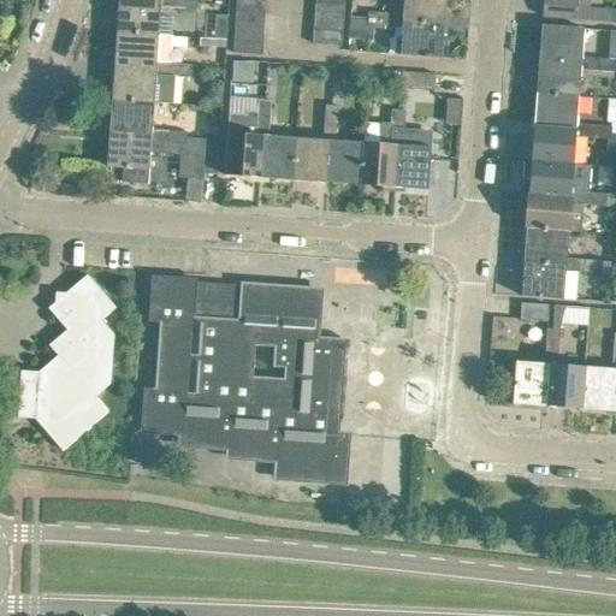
[(159,35),(161,9),(178,10),(179,0),(161,0),(161,1),(140,0),(119,0),(117,33),(159,35)]
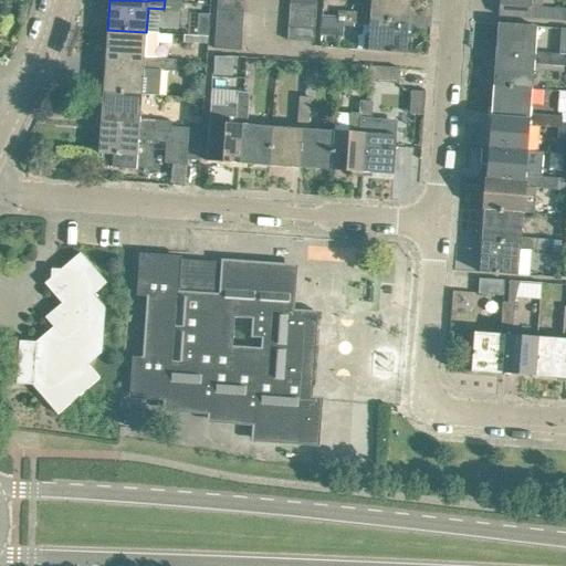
[(180,0),(165,0),(164,9),(180,10),(180,0)]
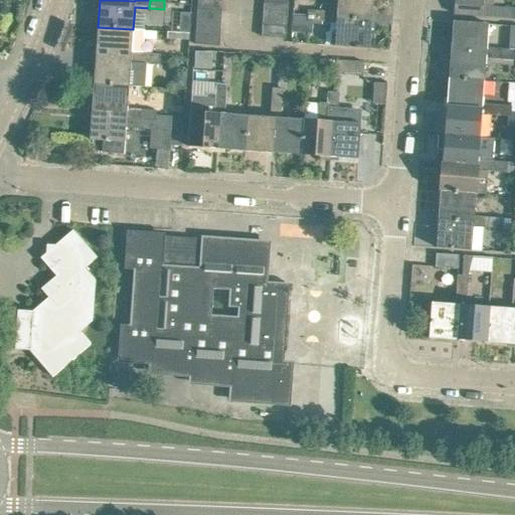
[(221,12),(222,1),(212,0),(197,0),(197,10),(221,12)]
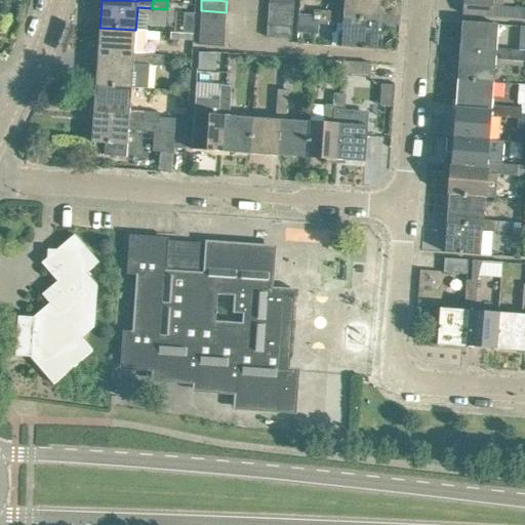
[(379,22),(380,0),(344,0),(344,13),(328,12),(328,23),(344,24),(342,18),(379,22)]
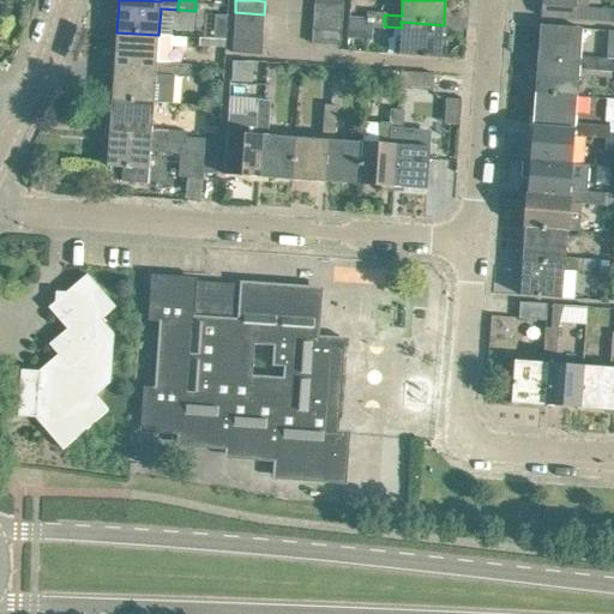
[(576,0),(541,0),(541,17),(576,19),(576,8),(576,0)]
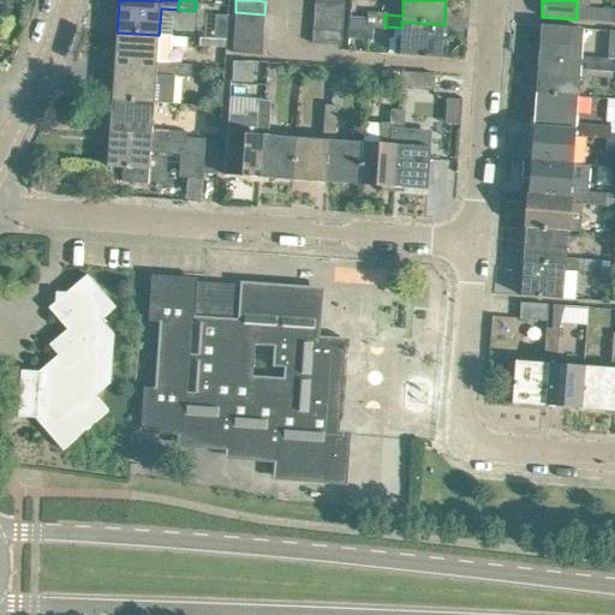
[(344,18),(345,4),(316,1),(315,17),(344,18)]
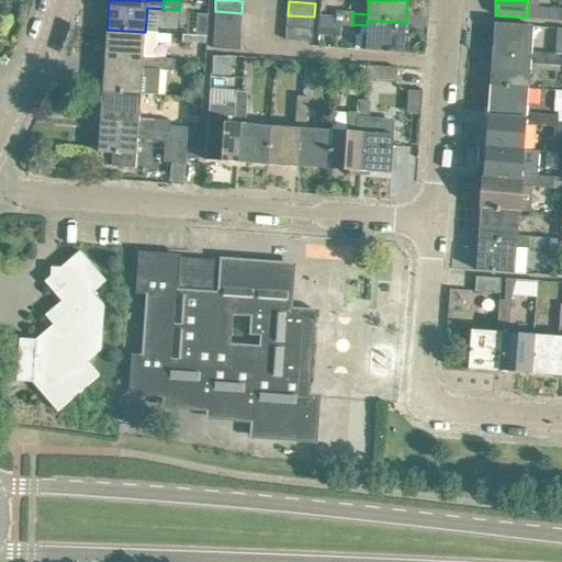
[(558,20),(558,10),(527,8),(527,18),(558,20)]
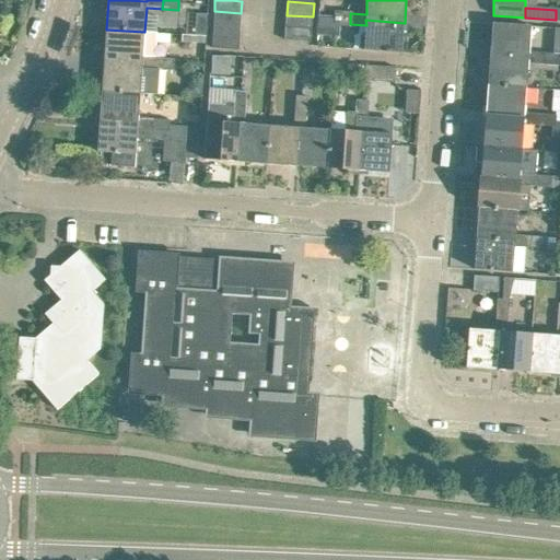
[(241,24),(241,13),(214,11),(214,23),(241,24)]
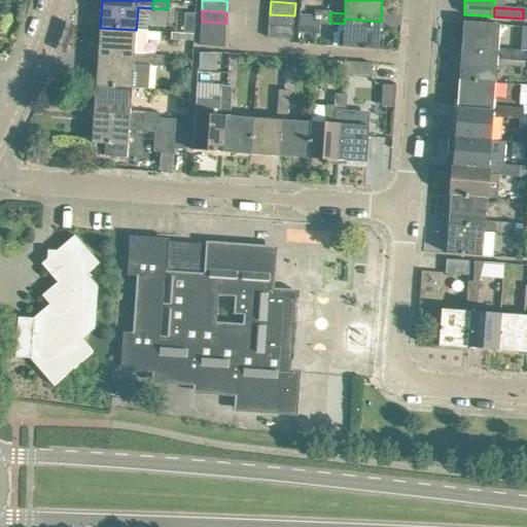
[(316,33),(317,22),(329,23),(329,12),(315,11),(314,16),(300,15),(299,32),(316,33)]
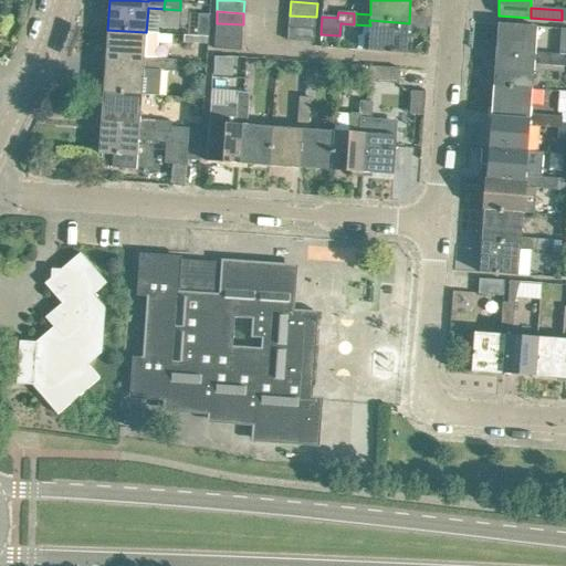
[(210,16),(199,14),(198,37),(208,37),(210,16)]
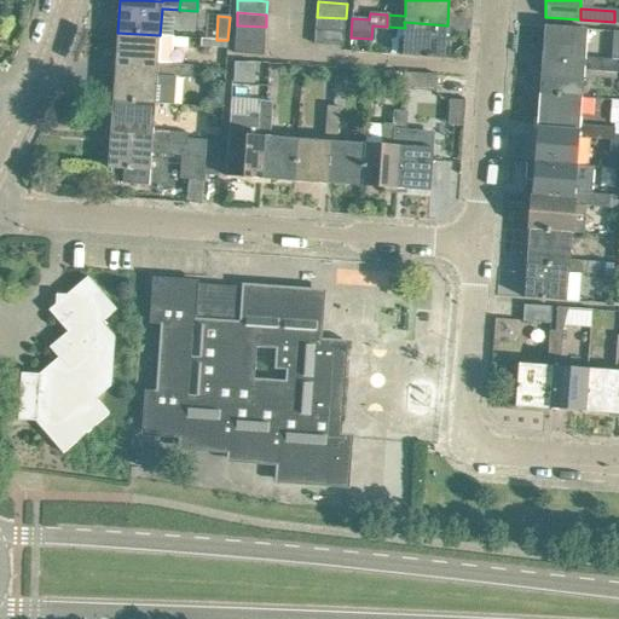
[(345,33),(345,23),(346,18),(317,17),(316,30),(345,33)]
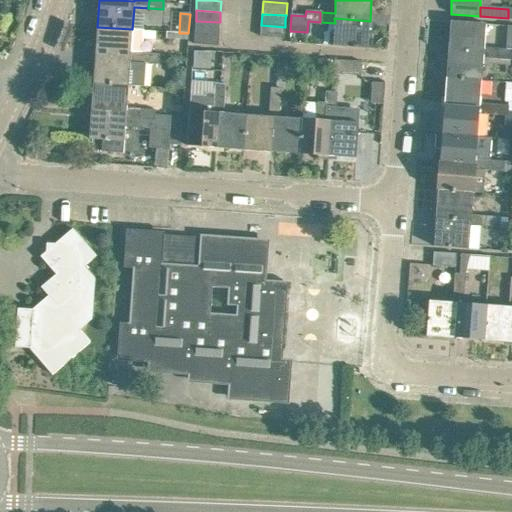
[(368,49),(370,21),(334,18),(335,23),(334,31),(329,35),(329,46),(368,49)]
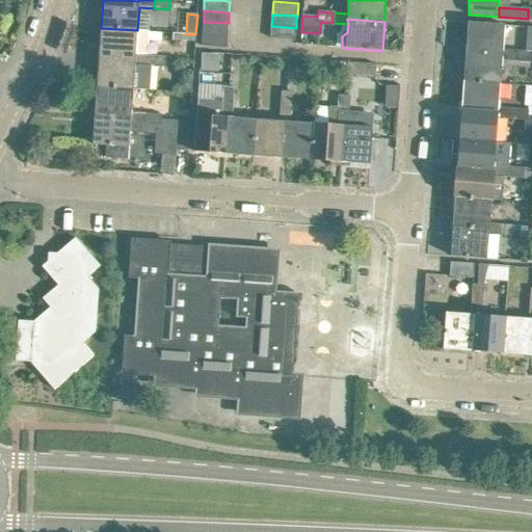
[(228,35),(229,23),(204,22),(203,33),(228,35)]
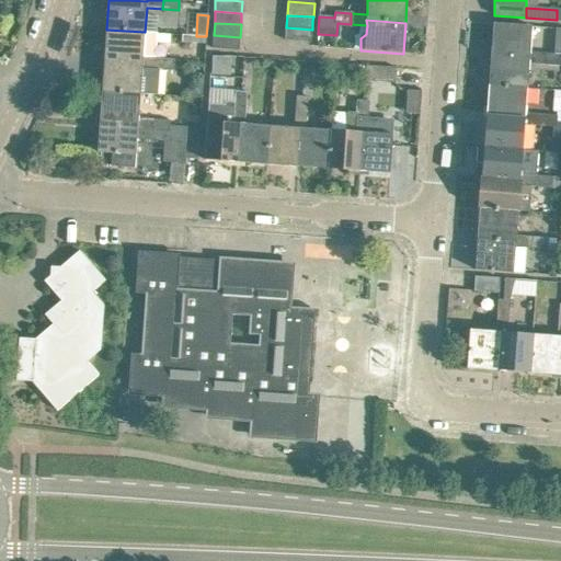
[(529,52),(531,26),(493,24),(491,55),(529,58),(529,52)]
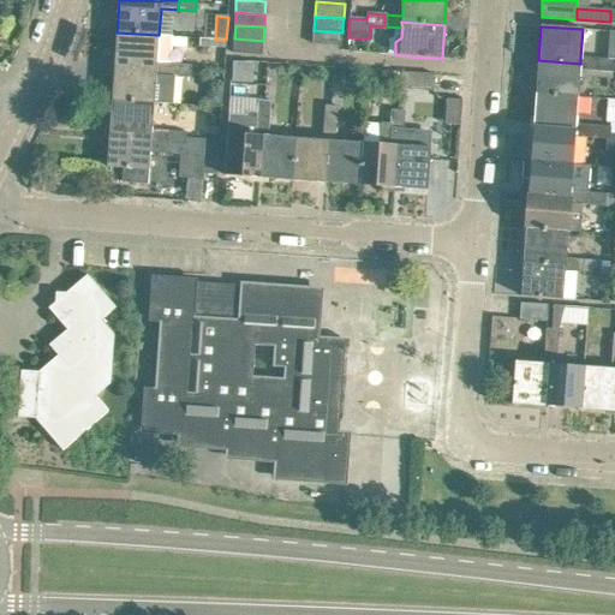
[(341,47),(342,33),(314,30),(312,45),(341,47)]
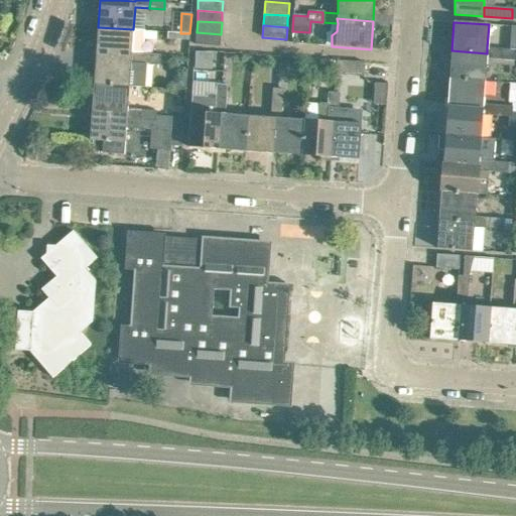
[(144,30),(133,29),(98,27),(96,55),(131,57),(132,51),(142,52),(144,30)]
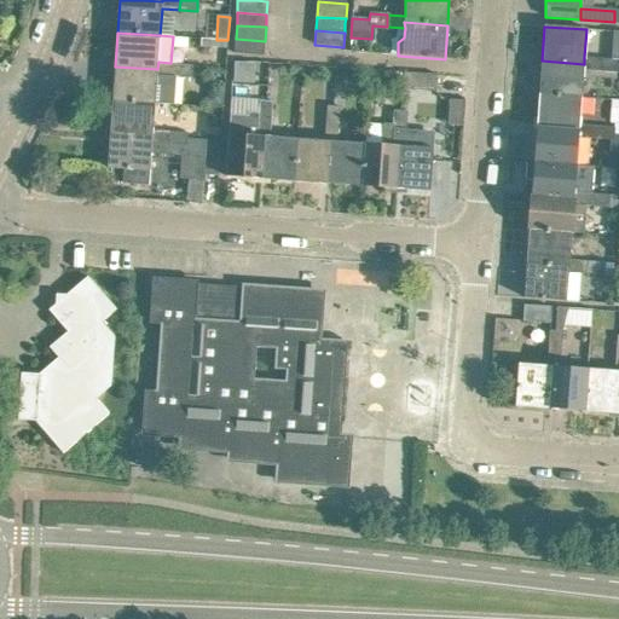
[(201,39),(201,47),(227,48),(227,40),(217,40),(201,39)]
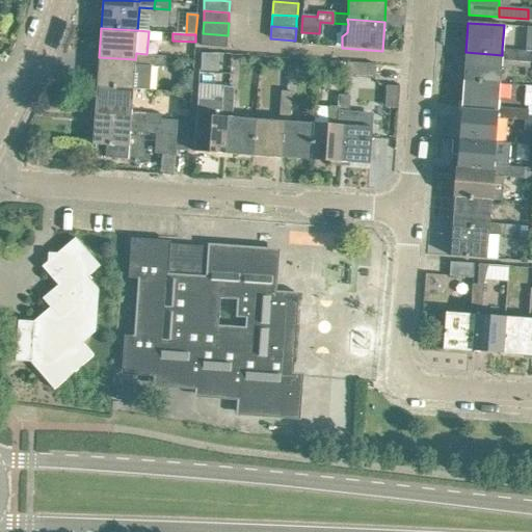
[(227,48),(228,35),(203,33),(202,46),(227,48)]
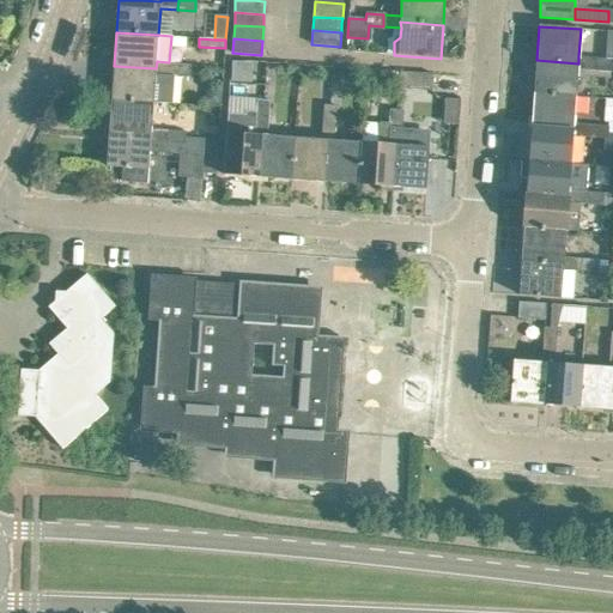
[(575,96),(577,68),(595,70),(596,58),(578,56),(578,64),(536,60),(534,93),(575,96)]
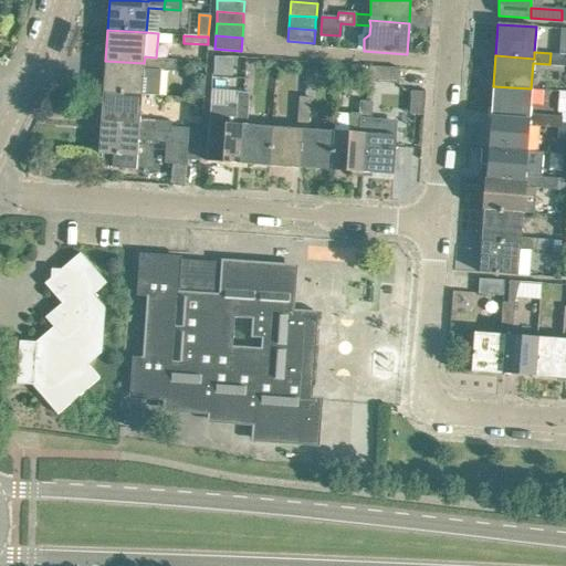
[(565,65),(565,63),(565,54),(551,53),(549,64),(565,65)]
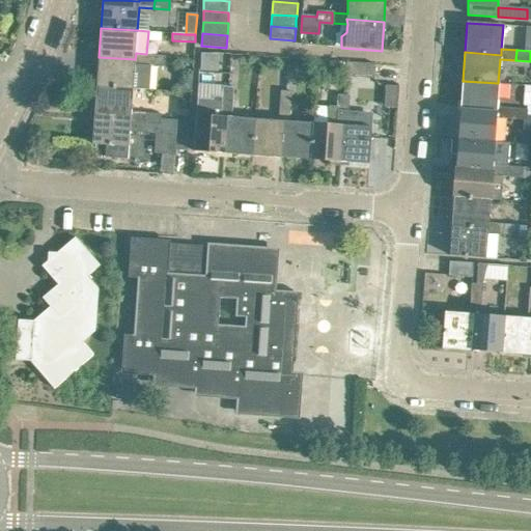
[(149,89),(151,66),(149,65),(151,55),(146,54),(136,53),(135,59),(99,57),(96,86),(133,88),(149,89)]
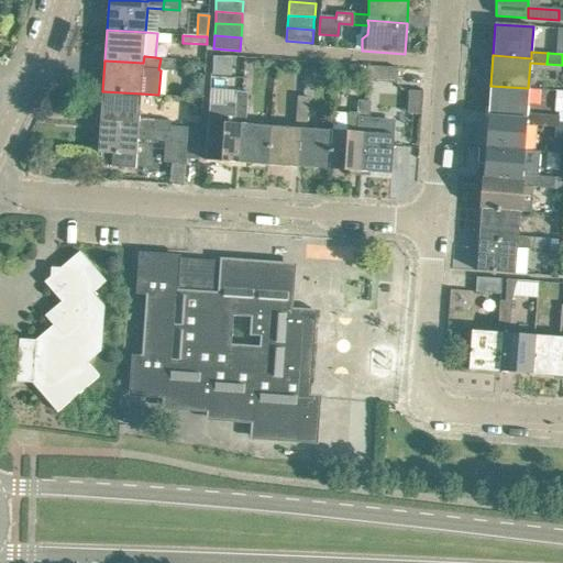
[(214,56),(213,75),(232,75),(232,57),(214,56)]
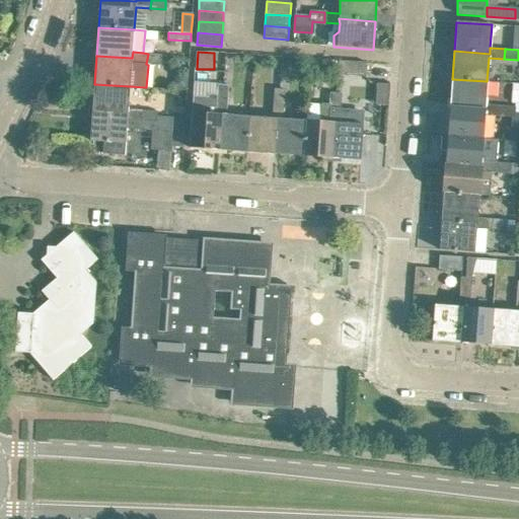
[(161,55),(148,54),(146,64),(148,65),(161,66),(161,55)]
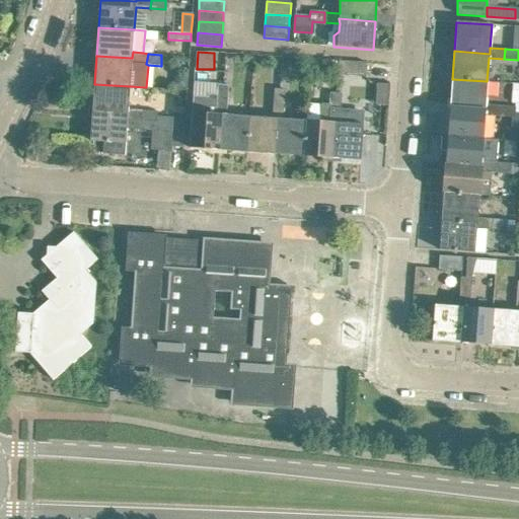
[(310,59),(309,72),(317,72),(322,68),(322,60),(310,59)]
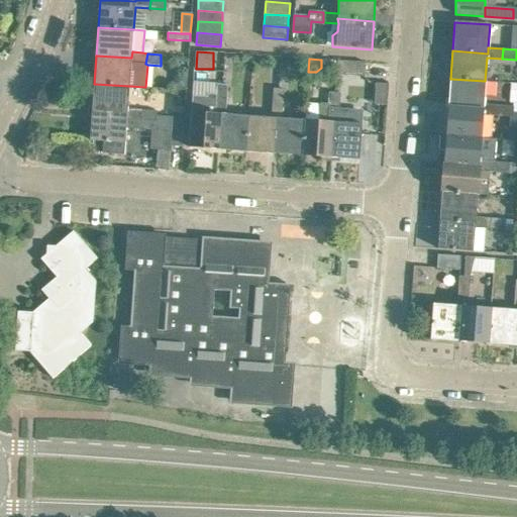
[(365,77),(366,63),(337,61),(336,75),(365,77)]
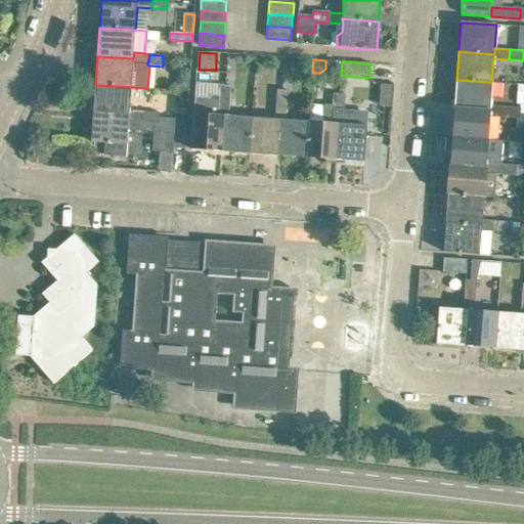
[(177,78),(176,90),(188,91),(189,78),(177,78)]
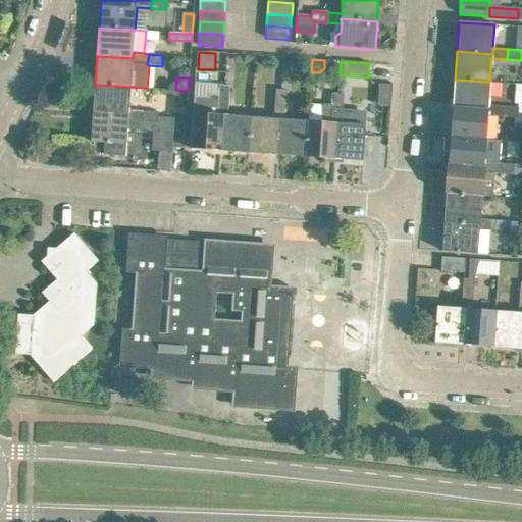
[(488,105),(489,82),(455,80),(453,108),(487,110),(488,105)]
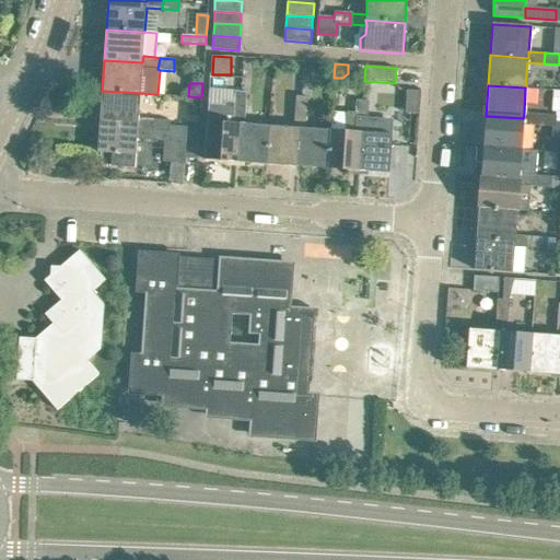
[(139,118),(140,93),(102,91),(100,120),(138,124),(139,118)]
